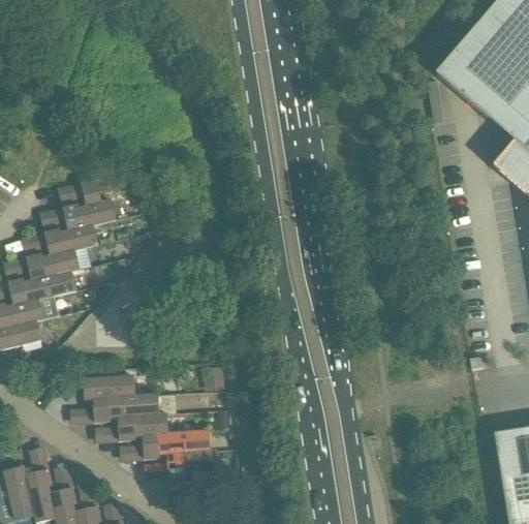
[(494,165),(528,194),(528,0),(499,0),(437,73),(515,141),(494,165)]
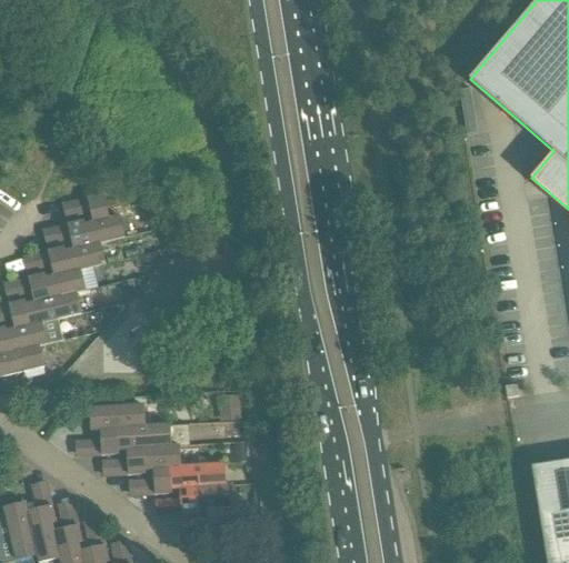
[(92,220),(85,222),(83,222),(89,242),(101,240),(125,234),(119,213),(109,217),(103,192),(87,195),(92,220)]
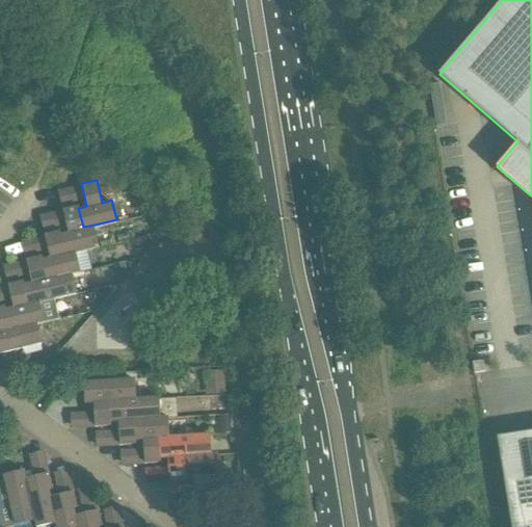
[(68,231),(60,233),(65,254),(76,251),(76,252),(99,246),(95,225),(83,227),(78,208),(79,208),(77,205),(62,208),(68,231)]
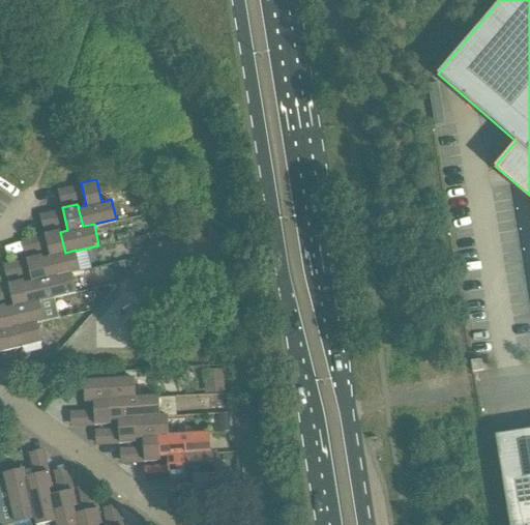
[(163,208),(152,210),(157,234),(158,235),(166,226),(163,208)]
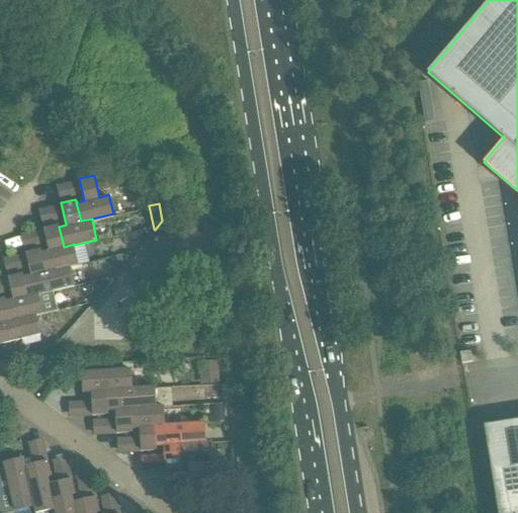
[(49,249),(41,251),(40,251),(45,270),(55,267),(55,268),(69,265),(78,263),(74,245),(74,244),(64,247),(59,227),(59,224),(44,227),(49,249)]
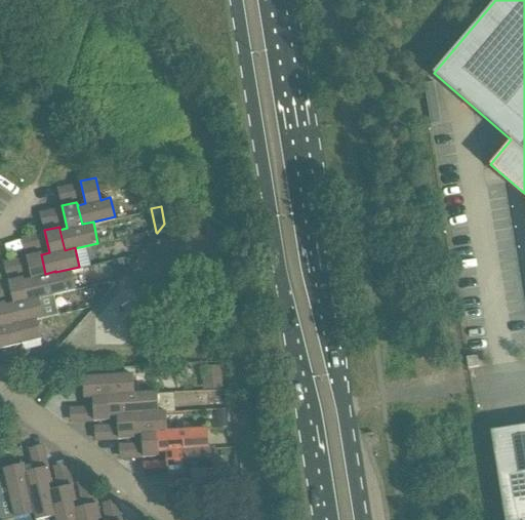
[(152,237),(156,233),(151,229),(148,233),(152,237)]
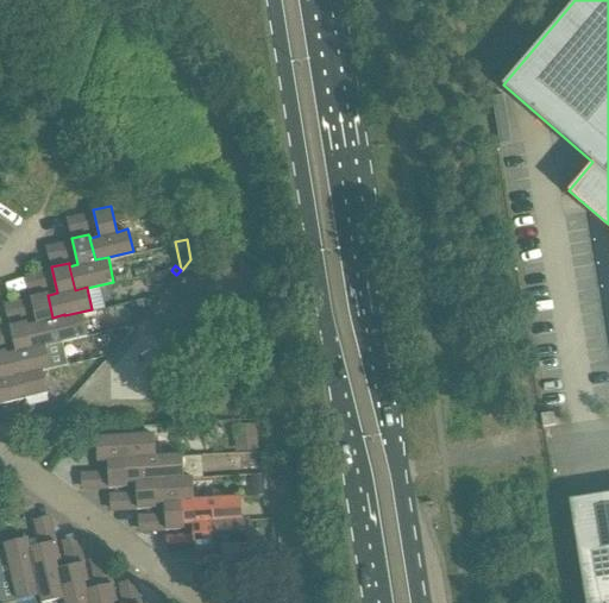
[(168,267),(150,271),(152,282),(170,278),(168,267)]
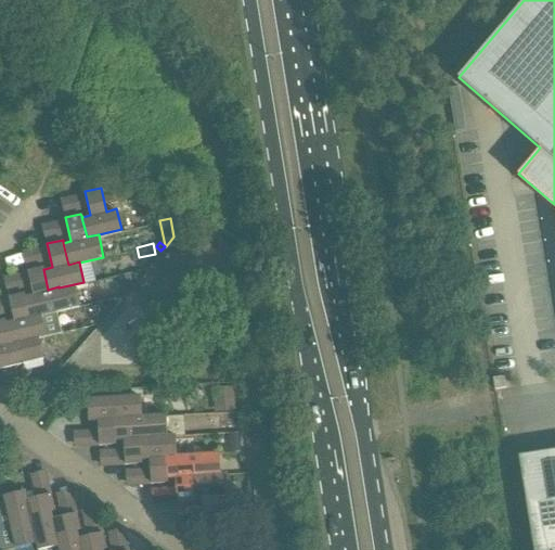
[(33,293),(25,294),(24,294),(29,316),(40,312),(40,314),(57,309),(79,305),(74,284),(59,288),(59,286),(48,290),(43,269),(44,269),(43,266),(27,269),(33,293)]
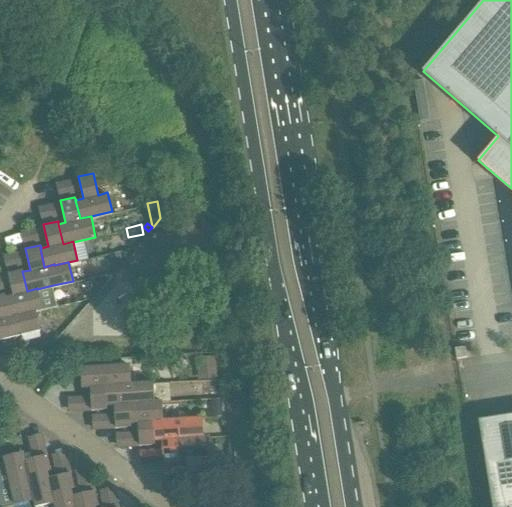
[(120,249),(108,252),(110,262),(123,259),(120,249)]
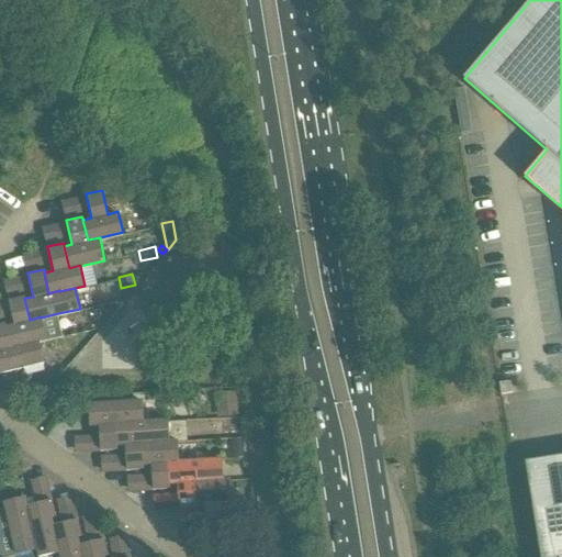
[(14,323),(7,325),(6,325),(11,346),(38,340),(63,334),(58,313),(41,318),(41,316),(30,320),(24,298),(25,298),(24,294),(9,299),(14,323)]
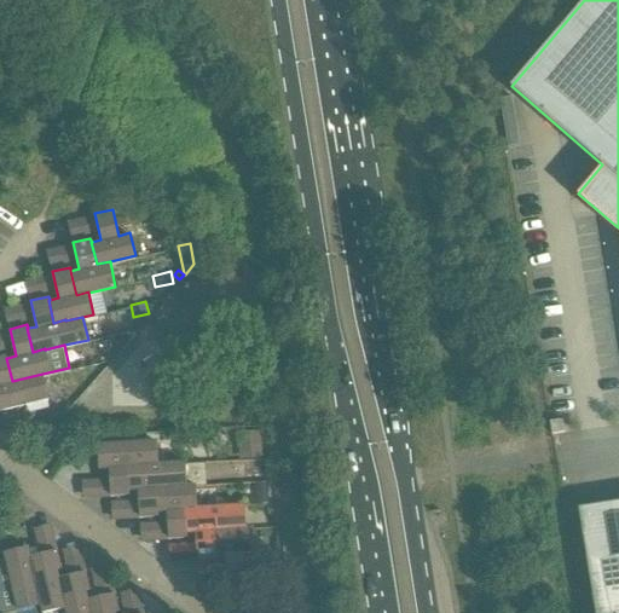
[(123,346),(133,335),(128,330),(110,334),(123,346)]
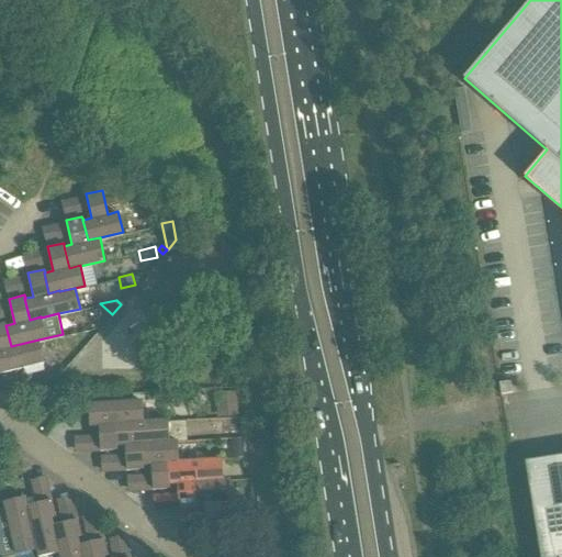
[(0,322),(0,370),(43,360),(38,340),(11,346),(6,325),(7,325),(6,322),(0,322)]
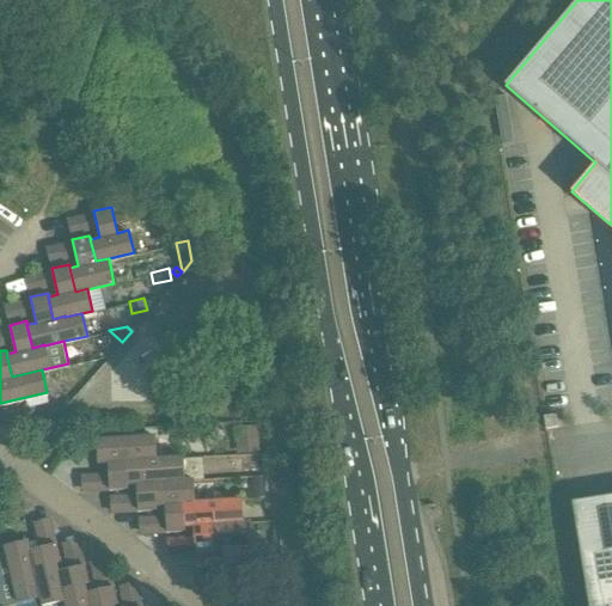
[(22,417),(19,408),(0,411),(0,421),(1,422),(22,417)]
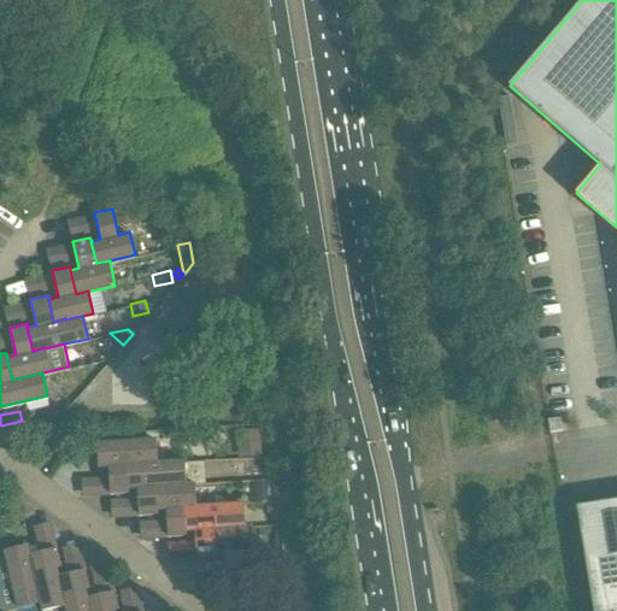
[(157,459),(156,436),(97,440),(99,465),(109,464),(110,492),(128,491),(128,487),(127,487),(125,463),(137,462),(184,458),(157,459)]
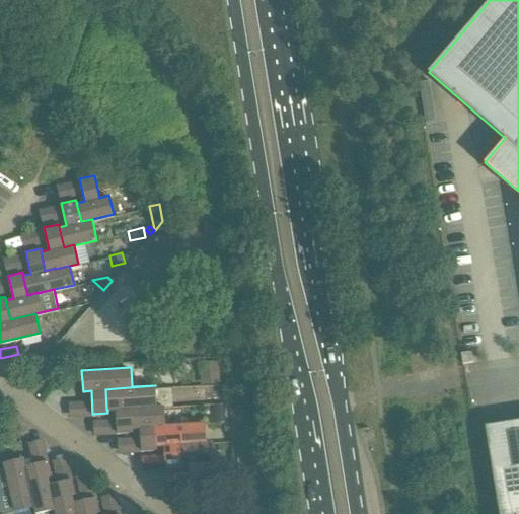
[(224,392),(224,384),(223,384),(207,385),(208,398),(225,397),(224,392)]
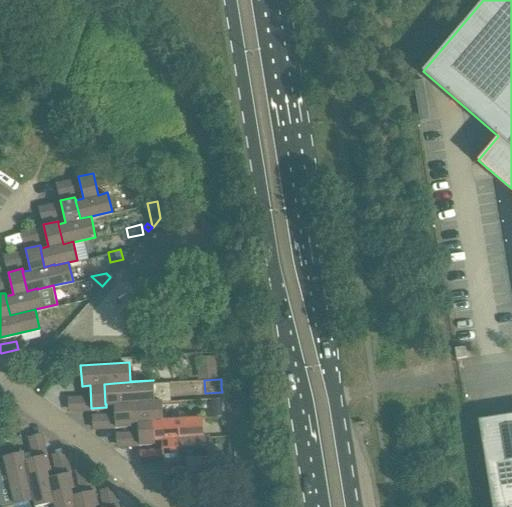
[(154,399),(153,380),(114,383),(104,384),(105,404),(106,404),(114,403),(115,426),(131,425),(131,421),(130,421),(129,402),(139,401),(161,399),(154,399)]
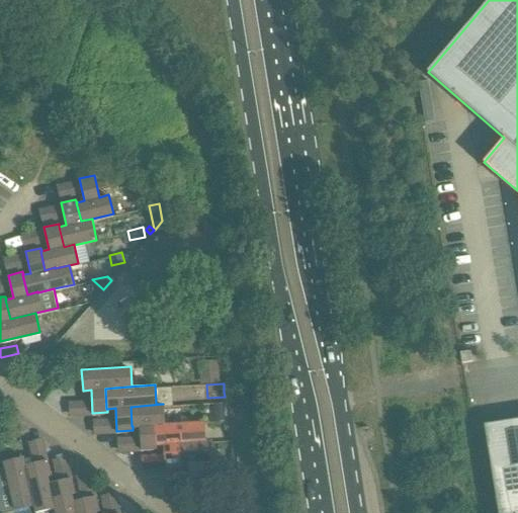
[(214,401),(216,419),(226,418),(224,400),(214,401)]
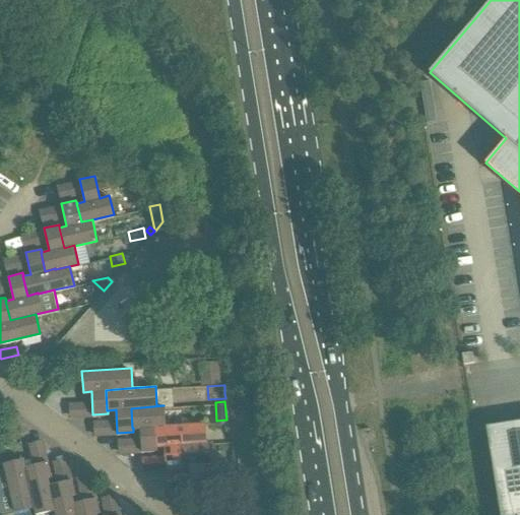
[(165,425),(164,405),(141,407),(131,408),(132,428),(133,428),(140,427),(141,450),(156,449),(156,446),(154,426),(165,425)]
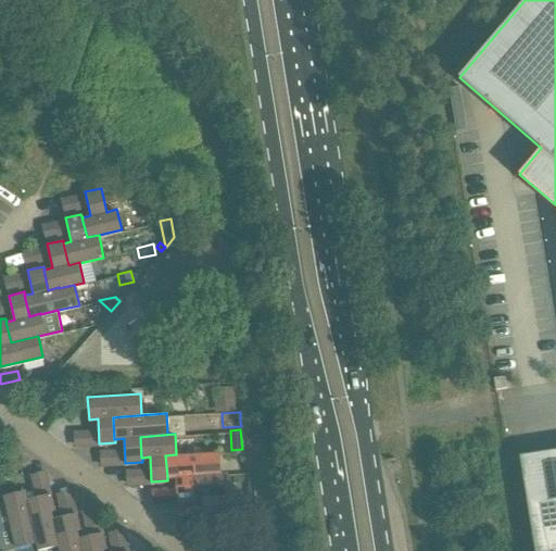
[(555,550),(555,449),(548,450),(520,455),(534,550),(555,550)]
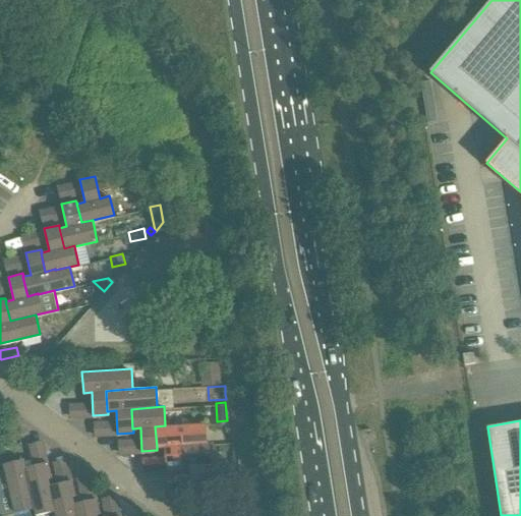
[(207,443),(208,443),(207,422),(165,425),(155,426),(157,447),(165,447),(166,469),(181,468),(181,465),(179,446),(190,445),(190,444),(207,443)]
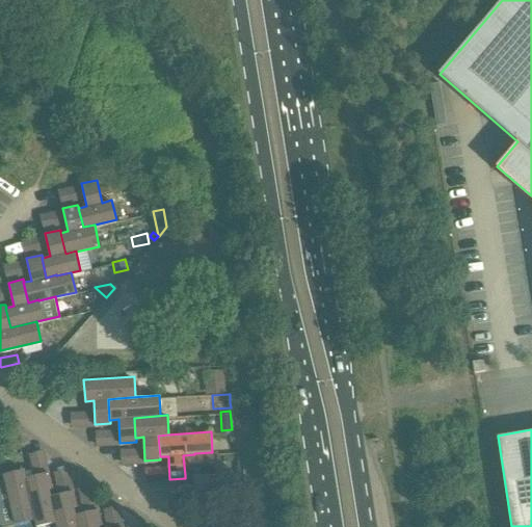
[(217,452),(212,452),(211,452),(194,453),(194,454),(183,455),(185,475),(193,474),(195,498),(221,496),(219,477),(209,478),(209,473),(218,472),(217,452)]
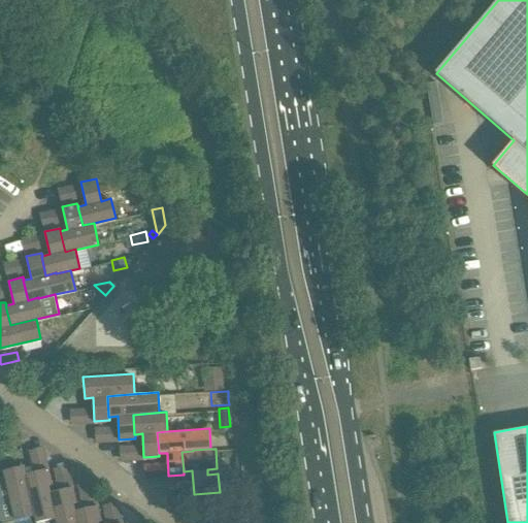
[(0,522),(34,514),(34,513),(30,498),(31,498),(29,488),(48,483),(48,484),(52,483),(47,467),(25,474),(23,465),(3,469),(4,475),(0,475),(0,522)]
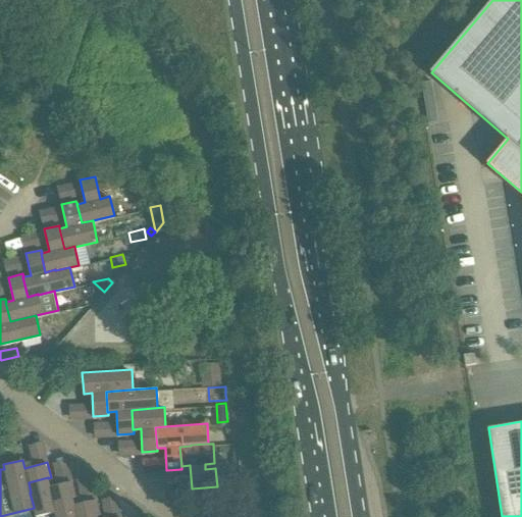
[(50,485),(48,478),(48,477),(29,482),(31,493),(30,493),(34,507),(34,508),(36,515),(54,511),(52,501),(72,497),(75,496),(71,480),(50,485)]
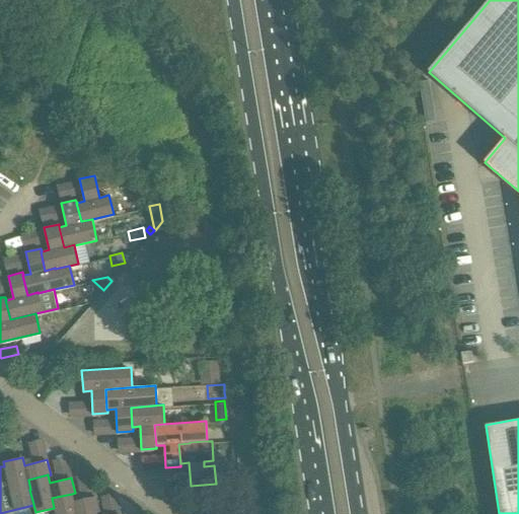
[(73,501),(72,494),(52,498),(54,508),(55,513),(83,513),(96,511),(99,511),(95,496),(73,501)]
